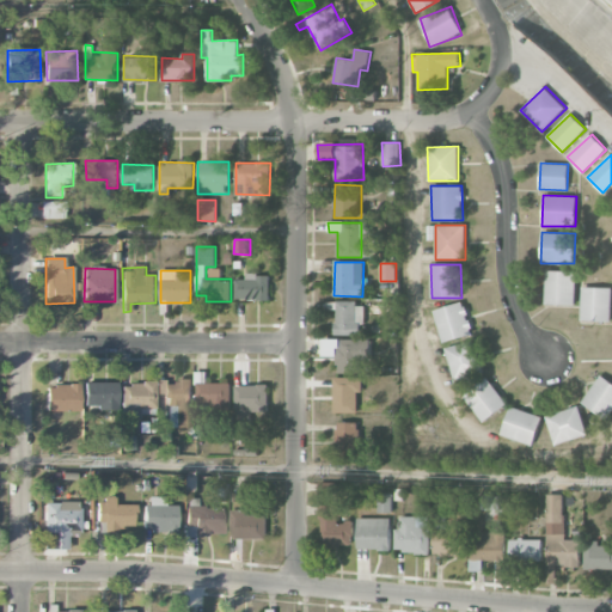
[(575,305),(576,271),(546,270),(545,304),(575,305)]
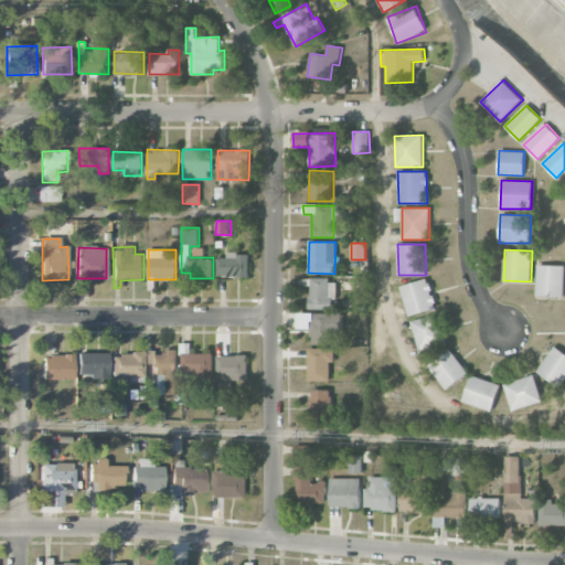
[(249,277),(249,254),(227,253),(227,258),(217,257),(217,277),(249,277)]
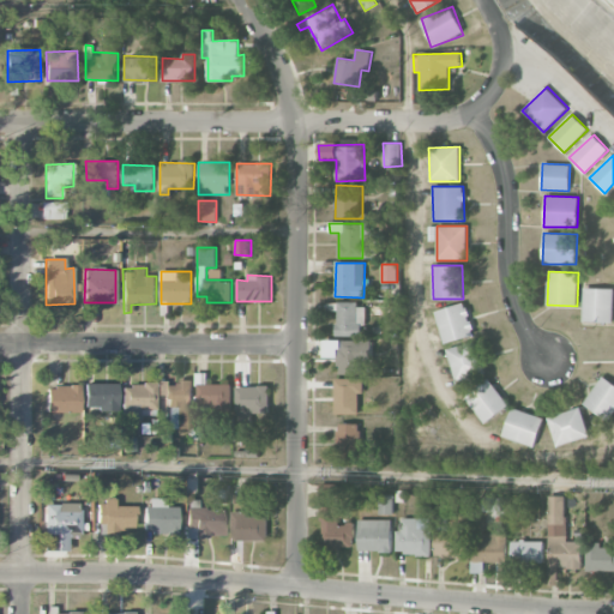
[(613,289),(584,288),(583,321),(613,323),(613,289)]
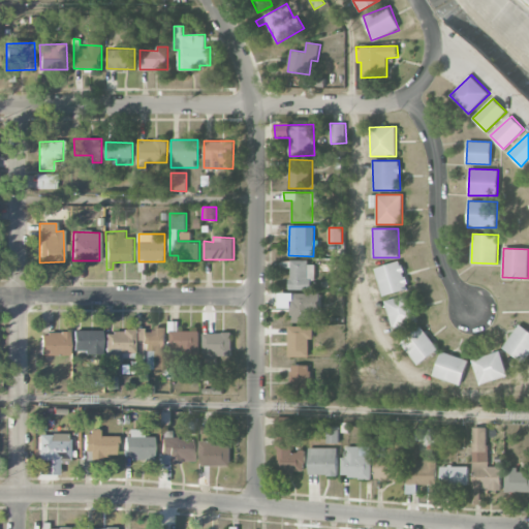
[(290,289),(314,289),(313,261),(290,261),(290,289)]
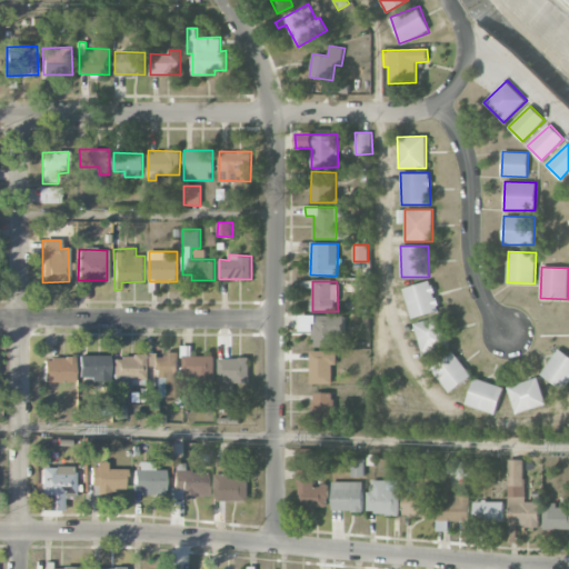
[(438,312),(433,282),(405,287),(409,317),(438,312)]
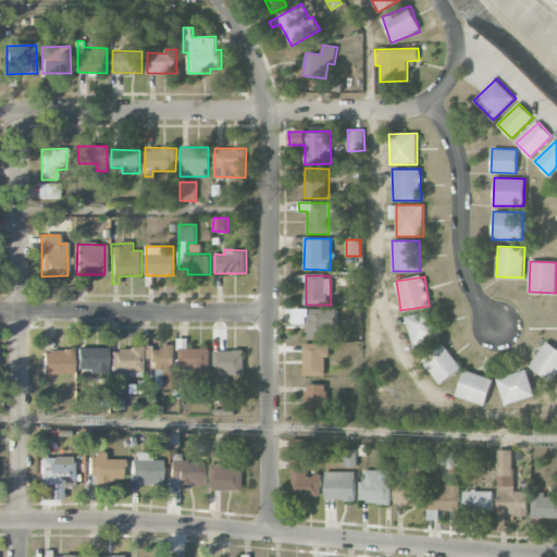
[(329,339),(329,330),(337,330),(337,309),(294,309),(294,324),(307,324),(308,339),(329,339)]
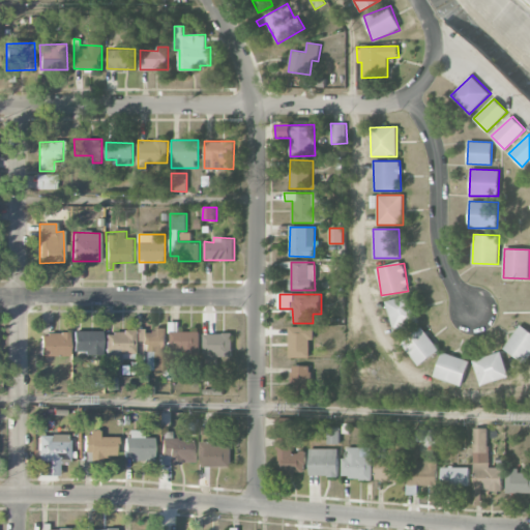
[(419,323),(411,294),(385,301),(393,330),(419,323)]
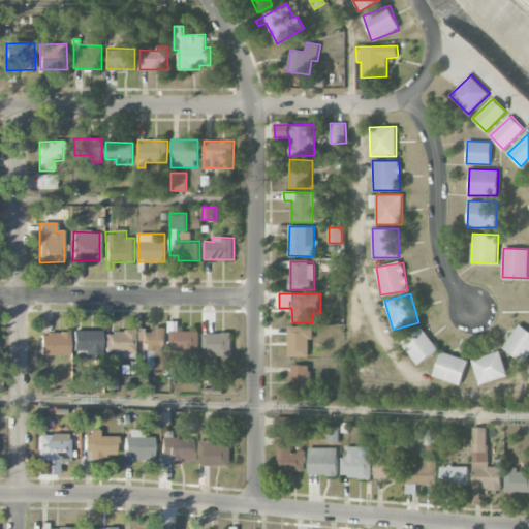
[(528,355),(528,331),(519,324),(502,348),(525,363),(528,355)]
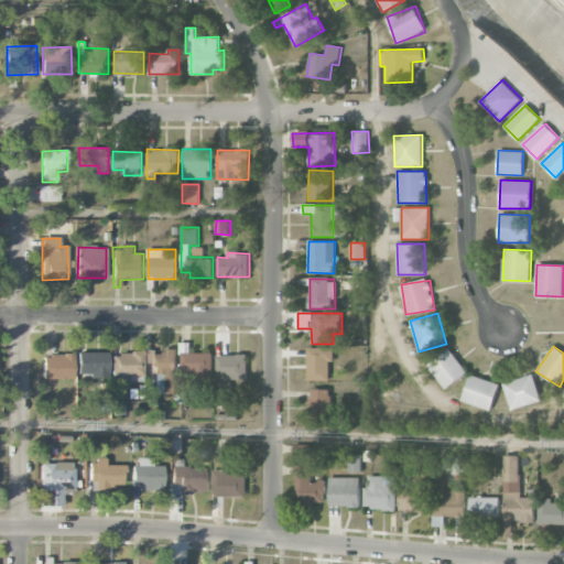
[(307,380),(329,380),(329,360),(334,360),(334,347),(308,347),(307,380)]
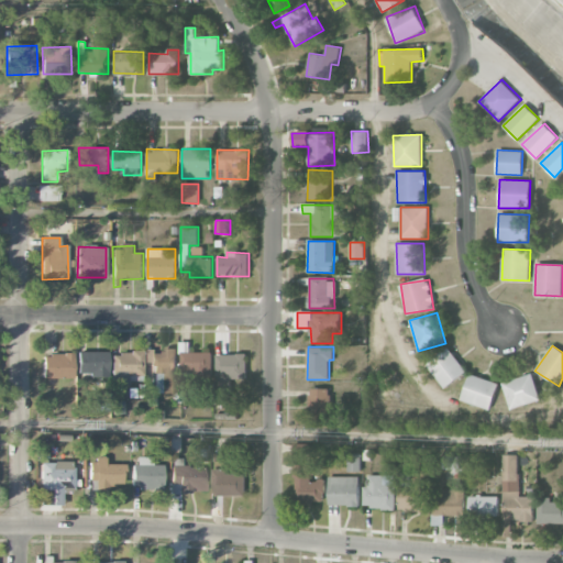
[(466,371),(448,346),(426,364),(444,388),(466,371)]
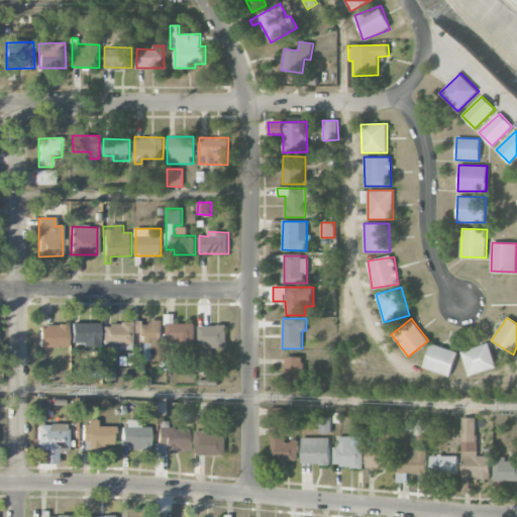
[(163,321),(140,322),(140,362),(163,360),(163,321)]
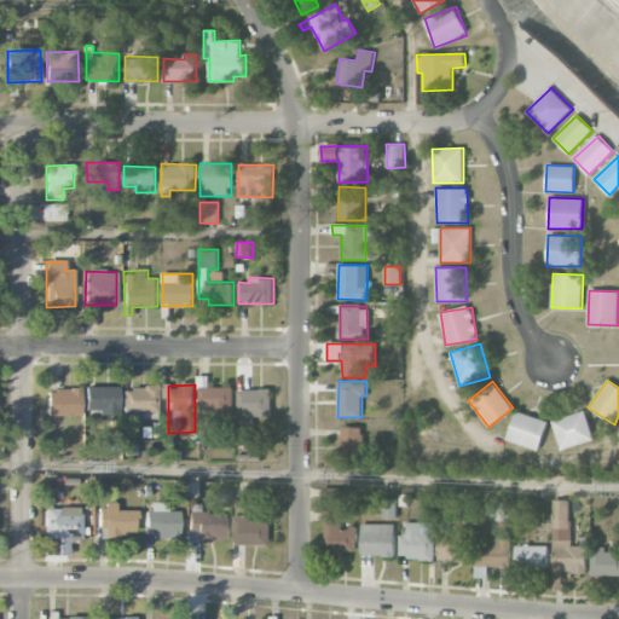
[(200,386),(198,417),(233,417),(233,386),(200,386)]
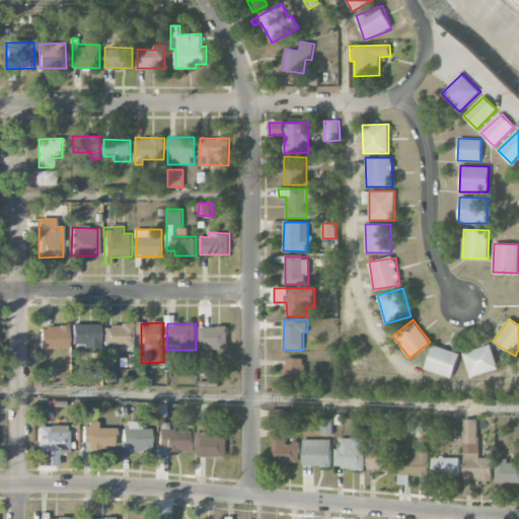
[(99,324),(71,324),(72,347),(99,347),(99,324)]
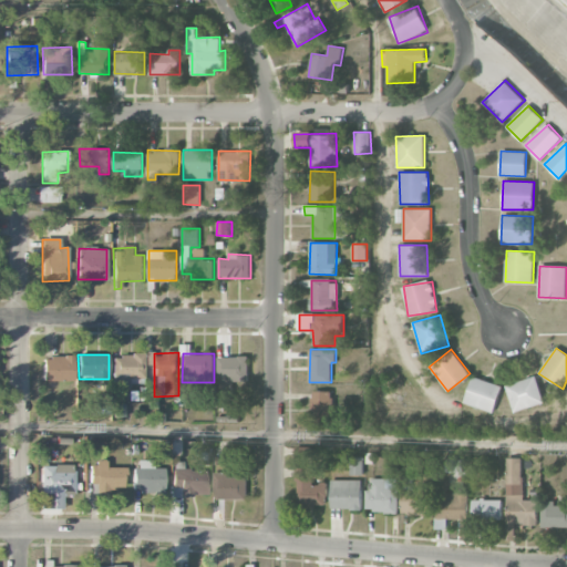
[(144,356),(113,356),(113,377),(144,377),(144,356)]
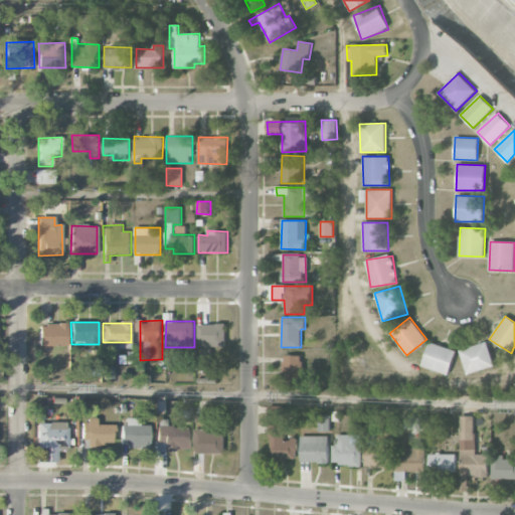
[(38,324),(39,346),(66,346),(66,324),(38,324)]
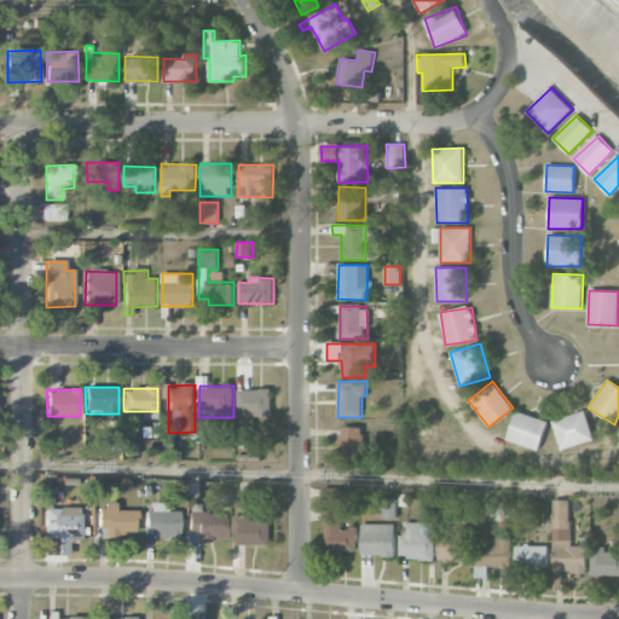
[(238,389),(238,428),(254,428),(254,417),(272,416),(272,389),(238,389)]
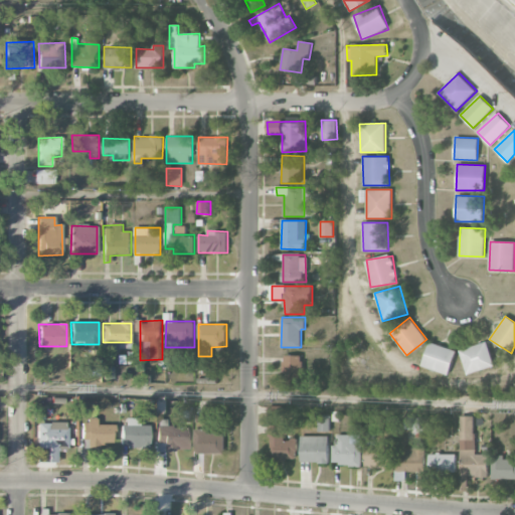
[(421,366),(448,375),(456,351),(430,342),(421,366)]
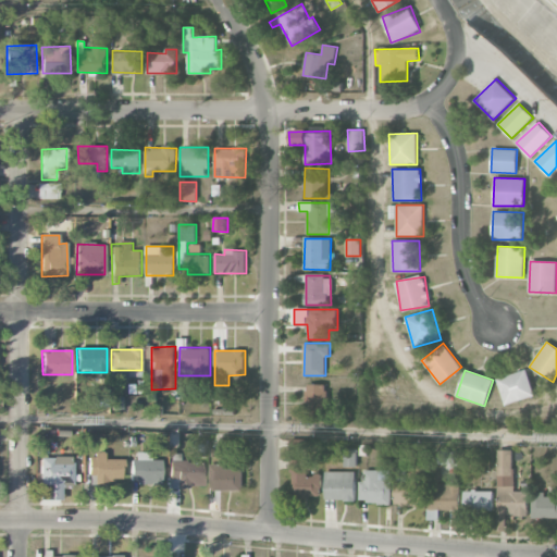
[(497,378),(504,405),(534,397),(528,370),(497,378)]
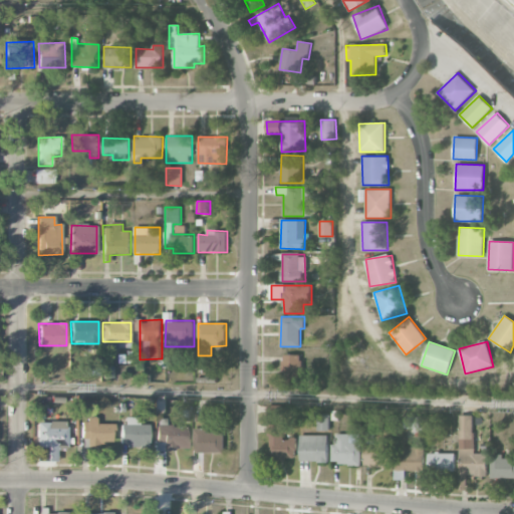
[(281,383),(303,384),(304,354),(282,354),(281,383)]
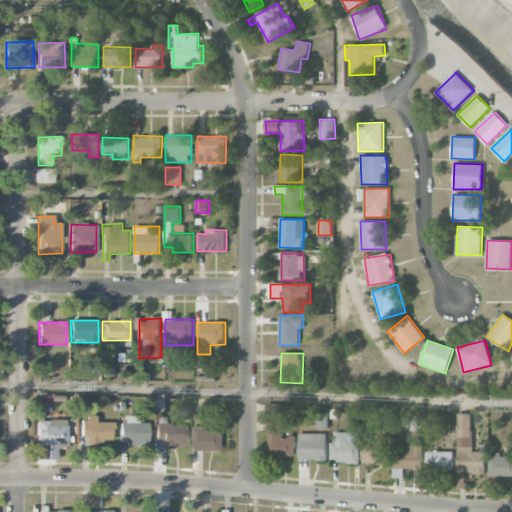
[(110,377),(110,366),(103,365),(102,377),(110,377)]
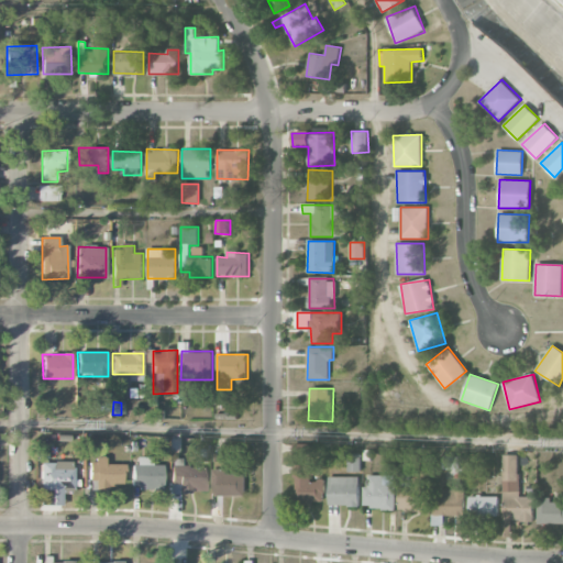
[(349,472),(361,472),(361,454),(349,454),(349,472)]
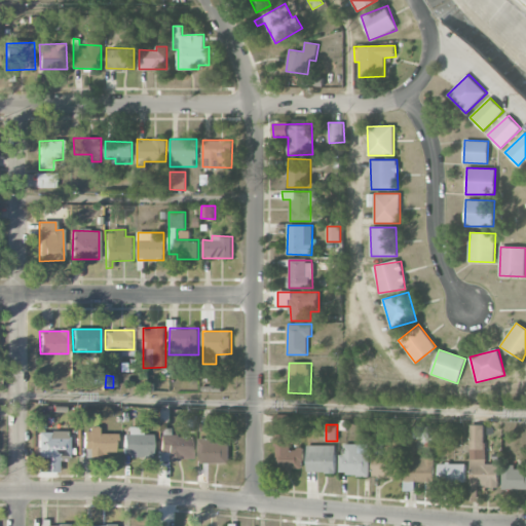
[(124,457),(152,458),(152,435),(142,435),(143,427),(124,427),(124,457)]
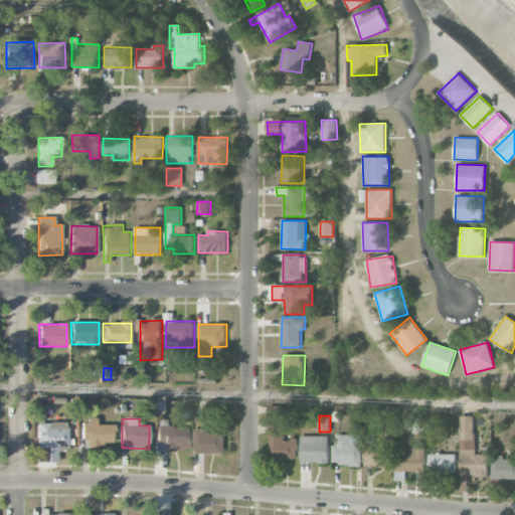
[(113,446),(113,425),(97,425),(97,419),(81,419),(81,440),(88,440),(88,445),(113,446)]
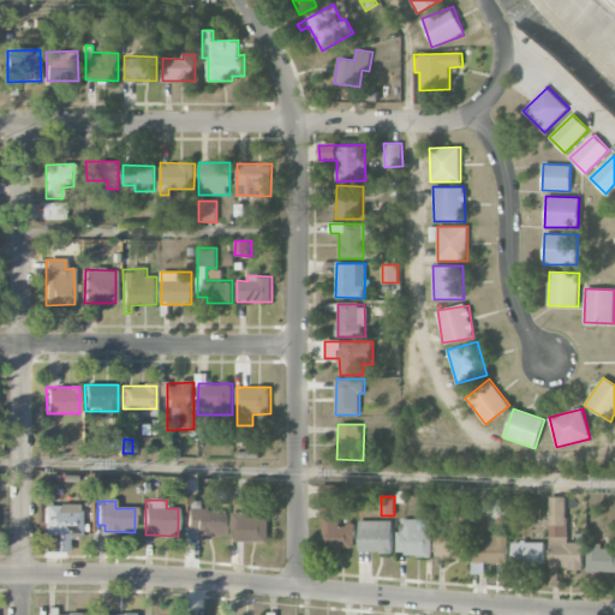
[(81,535),(81,506),(45,506),(45,536),(53,536),(53,547),(63,547),(63,535),(81,535)]
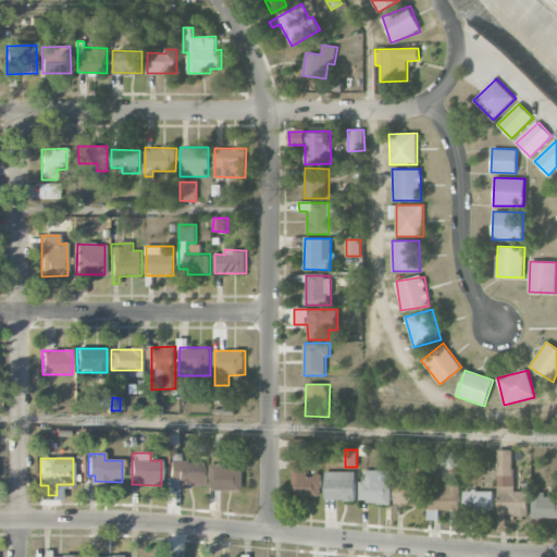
[(293,496),(322,496),(322,474),(310,475),(310,459),(292,460),(293,496)]
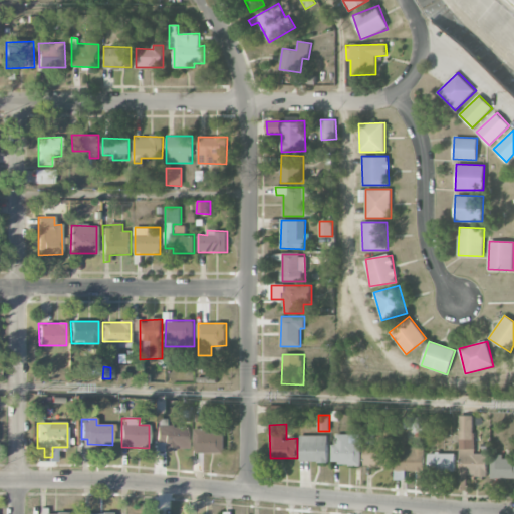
[(157,450),(189,450),(188,426),(156,426),(157,450)]
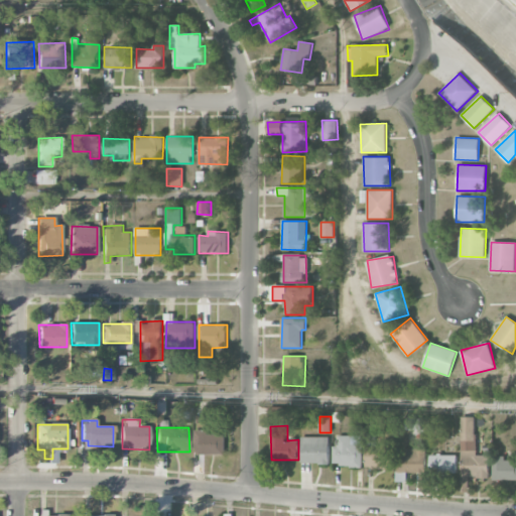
[(225,455),(225,433),(208,434),(208,429),(195,430),(195,455),(225,455)]
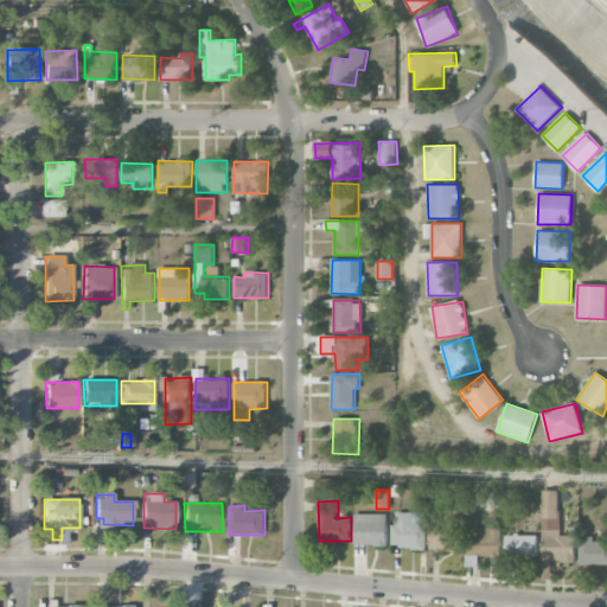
[(430,525),(430,551),(462,551),(462,508),(445,508),(445,524),(430,525)]
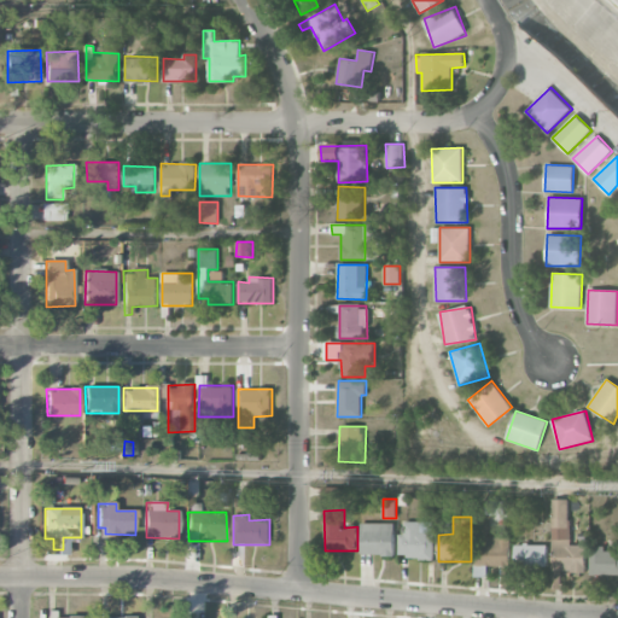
[(433,559),(433,532),(420,532),(421,522),(404,522),(404,534),(400,534),(398,558),(433,559)]
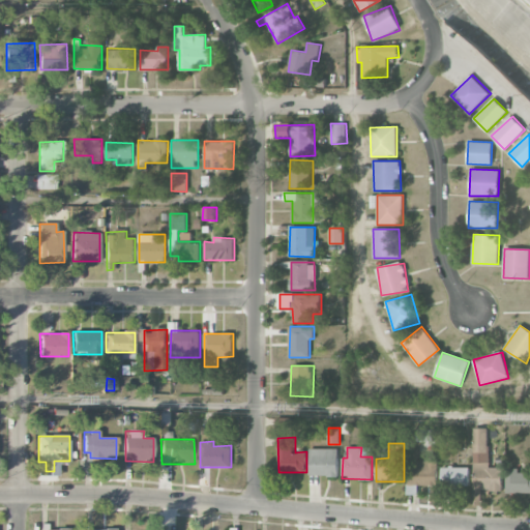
[(339,476),(339,449),(311,448),(310,476),(339,476)]
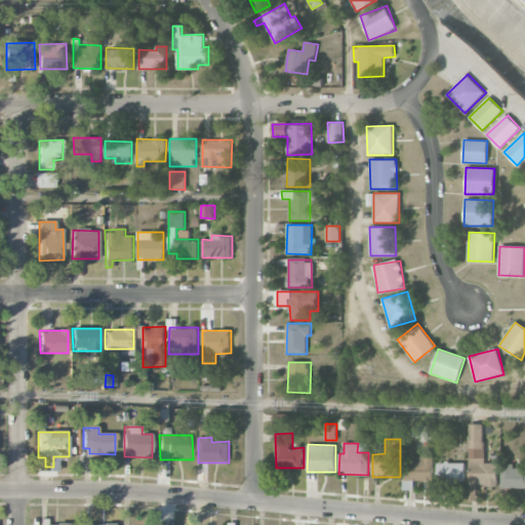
[(433,456),(411,456),(411,462),(404,463),(404,489),(413,489),(413,481),(433,481),(433,456)]
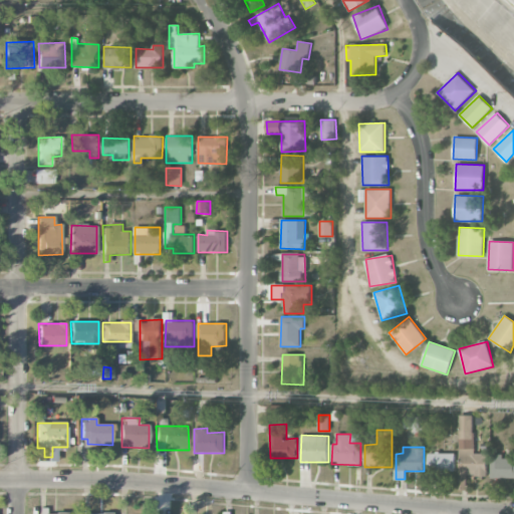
[(455,473),(455,453),(428,453),(428,473),(455,473)]
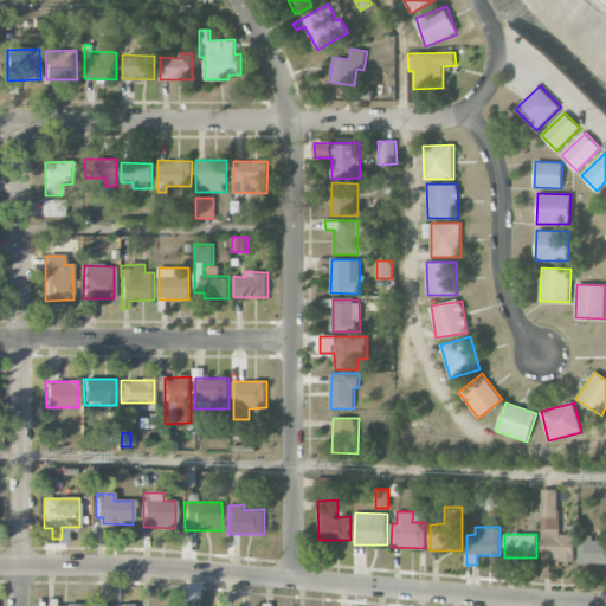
[(605,563),(605,540),(594,541),(594,536),(579,536),(579,563),(605,563)]
